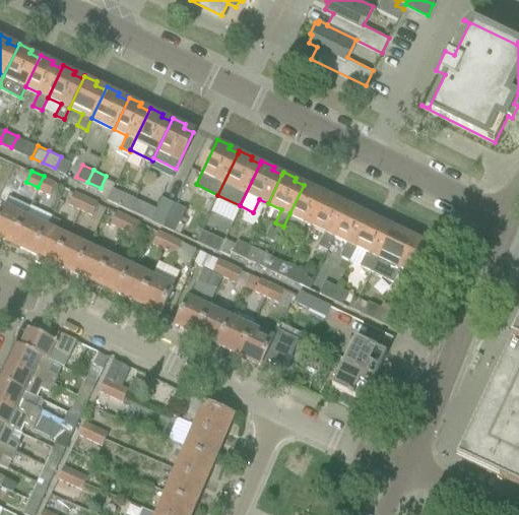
[(44,176),(38,187),(50,193),(55,181),(44,176)]
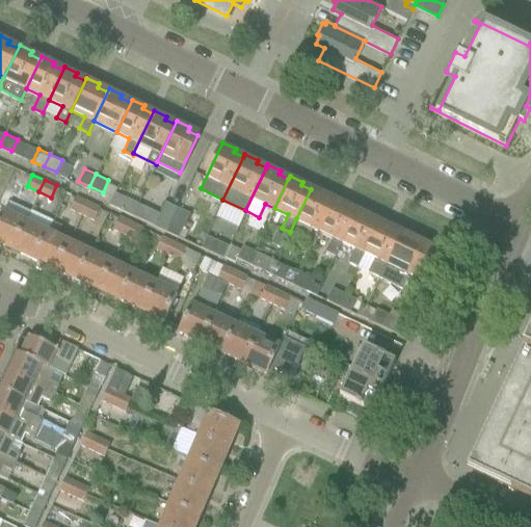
[(296,218),(319,230),(333,201),(324,195),(325,192),(312,186),(311,189),(296,218)]
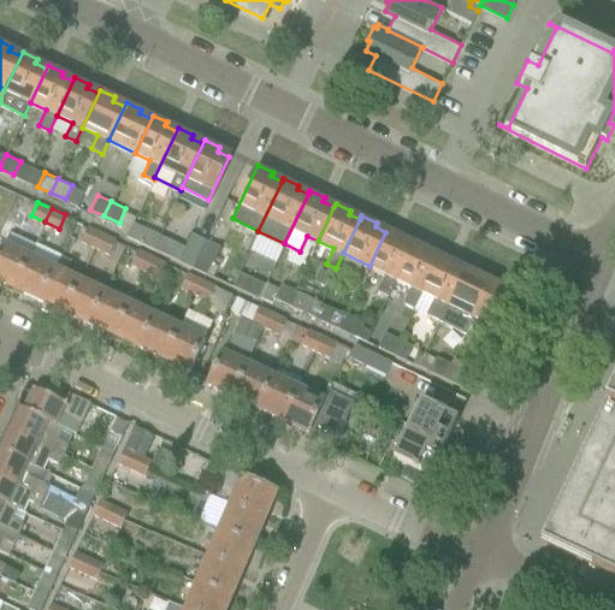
[(130,227),(126,235),(154,247),(160,234),(134,221),(130,227)]
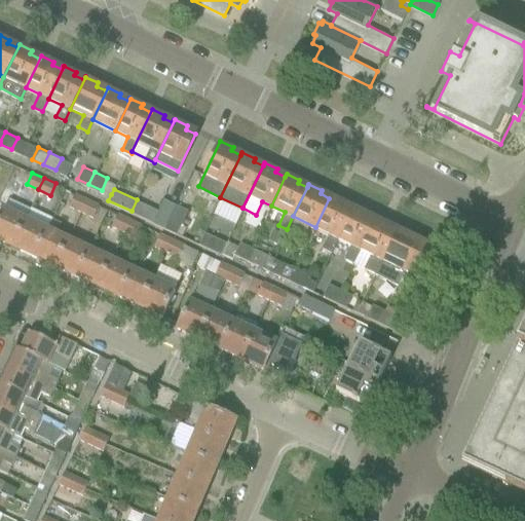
[(75,192),(70,205),(81,210),(87,197),(75,192)]
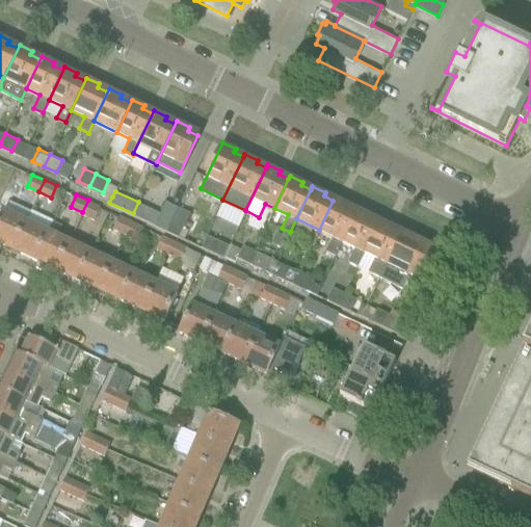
[(335,254),(342,240),(355,211),(346,206),(348,203),(335,196),(333,201),(319,230),(334,236),(326,251),(335,254)]
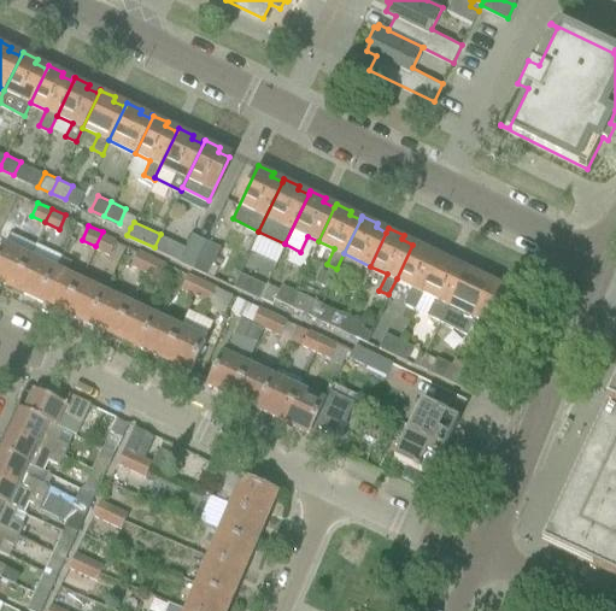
[(103,231),(95,246),(110,252),(116,239),(103,231)]
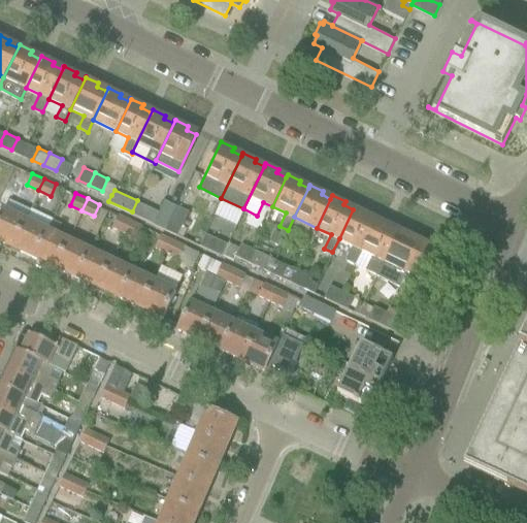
[(149,205),(142,217),(166,228),(177,204),(165,199),(160,210),(149,205)]
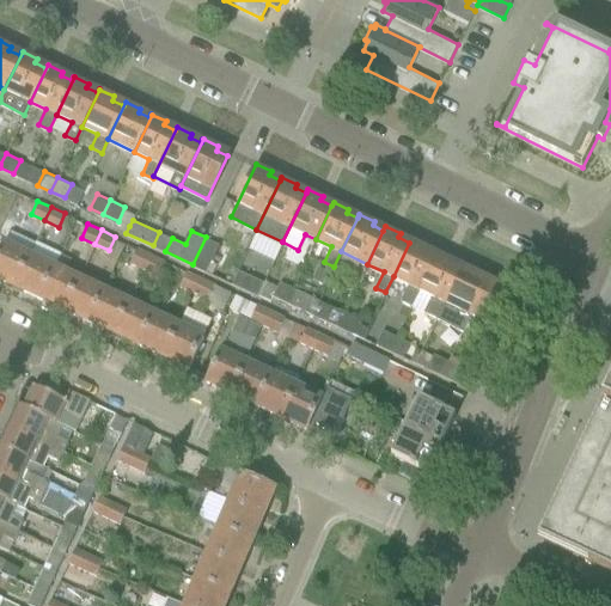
[(206,237),(193,264),(206,270),(219,243),(206,237)]
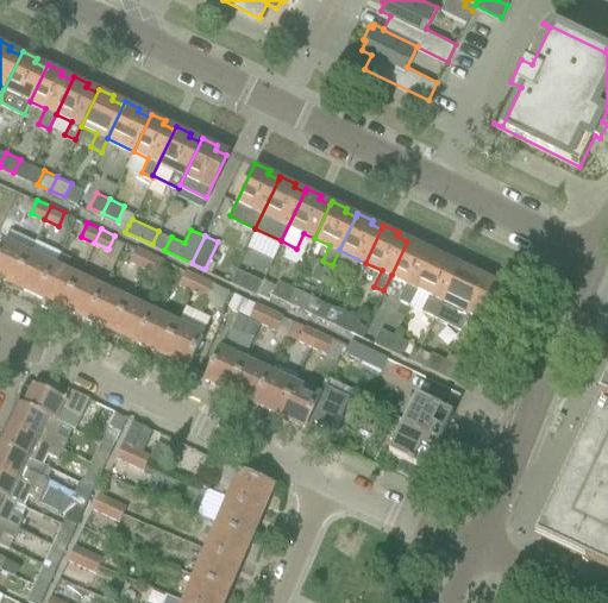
[(0,247),(0,276),(14,283),(30,250),(5,238),(0,247)]
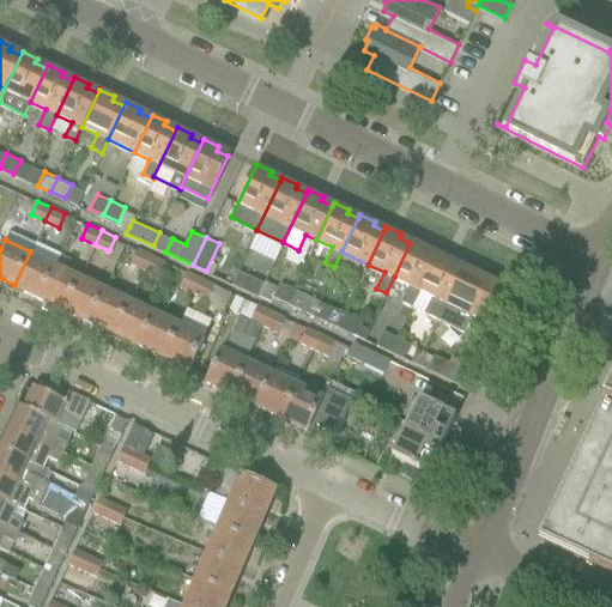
[(412,305),(419,290),(436,255),(425,250),(426,247),(412,240),(410,243),(394,277),(410,285),(403,301),(412,305)]
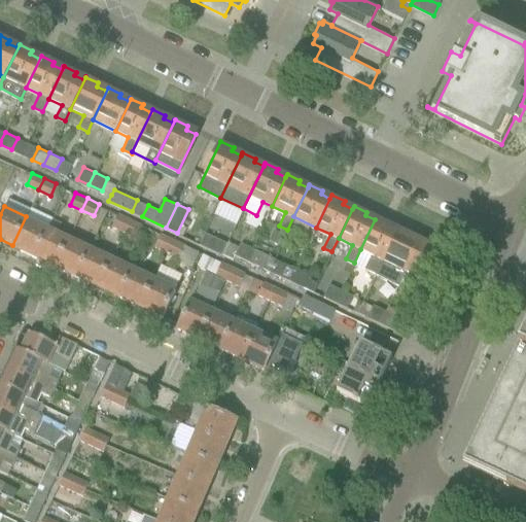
[(117,212),(112,224),(125,230),(130,218),(117,212)]
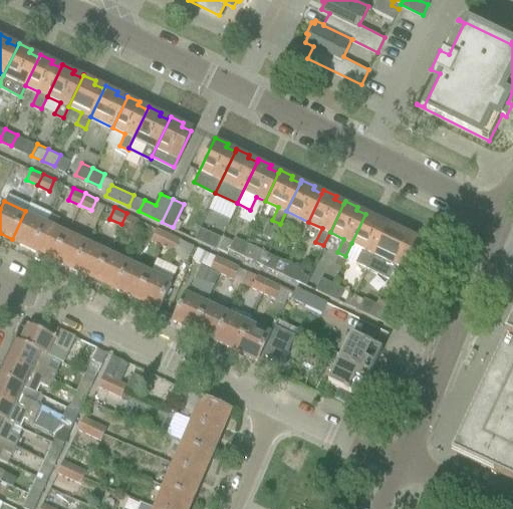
[(12,239),(33,249),(46,221),(25,211),(12,239)]
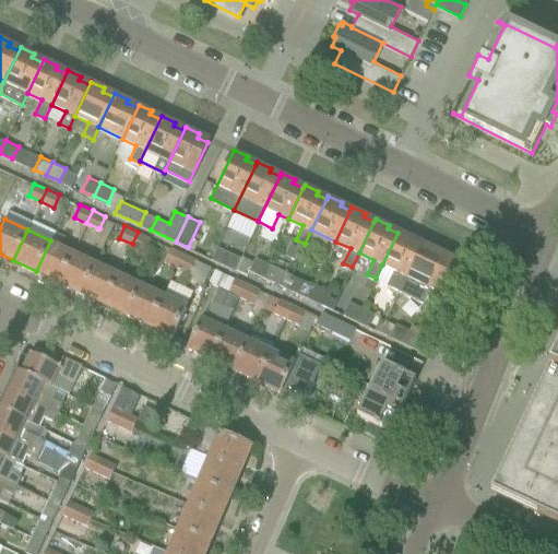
[(400,290),(406,275),(422,245),(411,239),(413,236),(399,230),(398,233),(382,264),(395,270),(389,284),(400,290)]
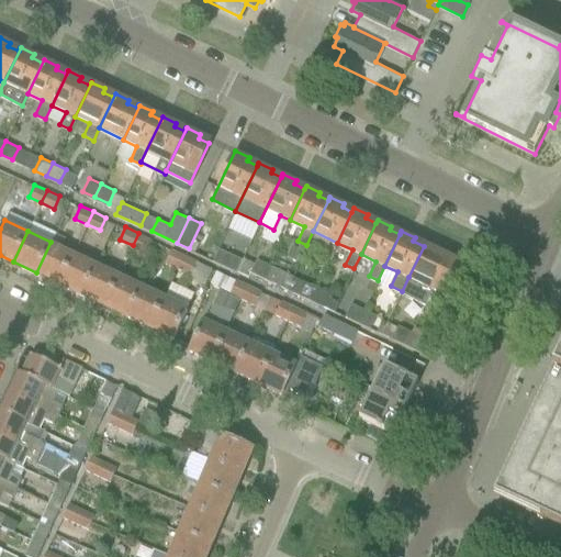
[(138,233),(133,245),(145,252),(152,238),(138,233)]
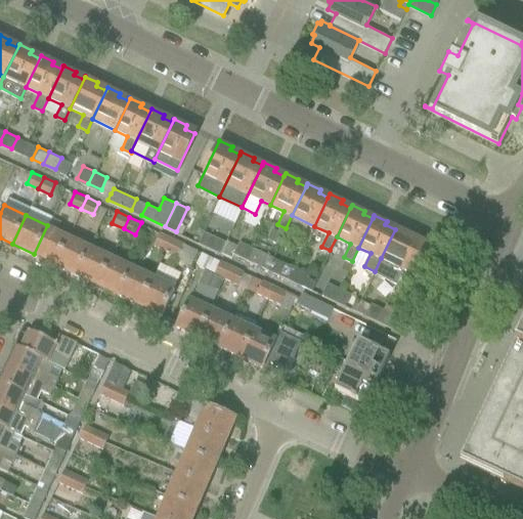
[(34,254),(55,264),(69,235),(47,225),(34,254)]
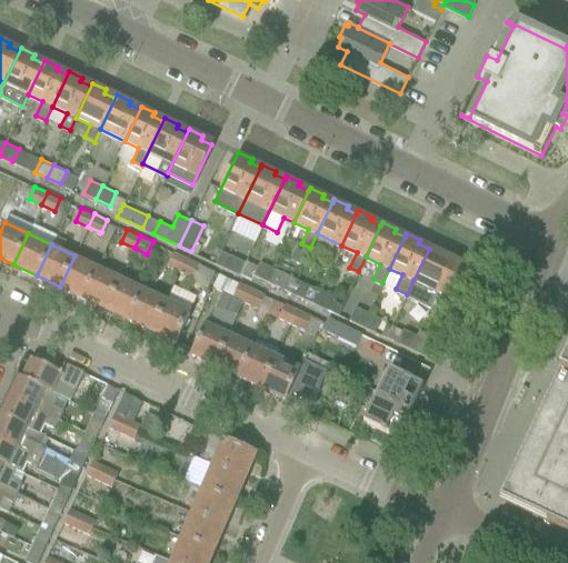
[(429,249),(414,280),(407,294),(421,302),(430,307),(437,292),(452,260),(442,255),(445,252),(430,245),(429,249)]
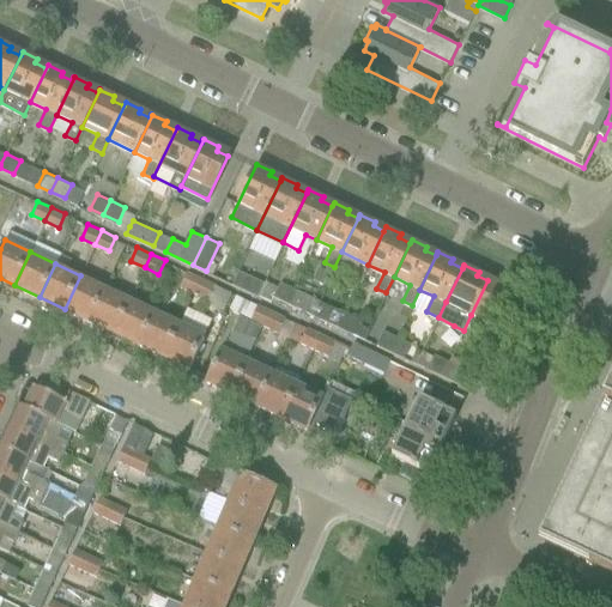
[(240,269),(232,283),(247,290),(254,275),(240,269)]
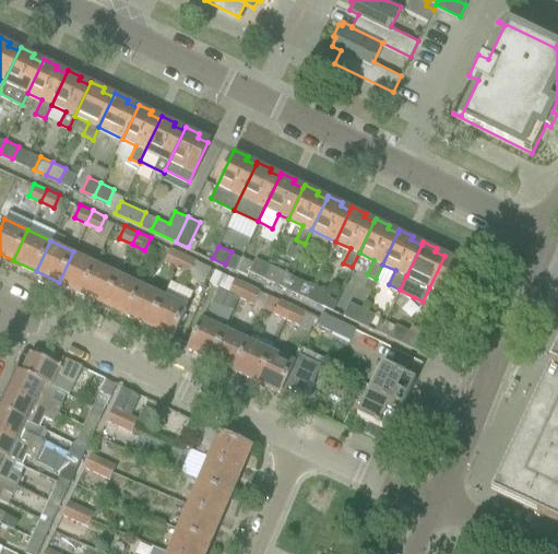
[(170,247),(164,259),(177,266),(182,252),(170,247)]
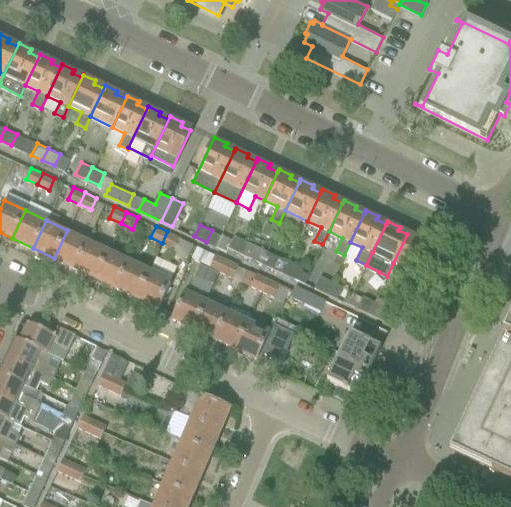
[(54,258),(74,267),(87,239),(67,230),(54,258)]
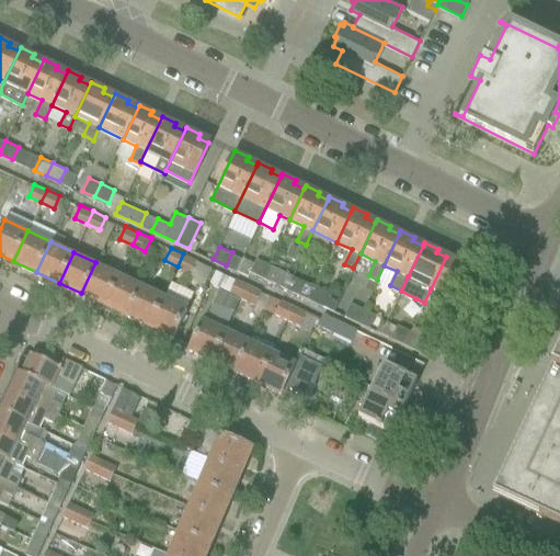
[(183,253),(178,267),(191,272),(196,259),(183,253)]
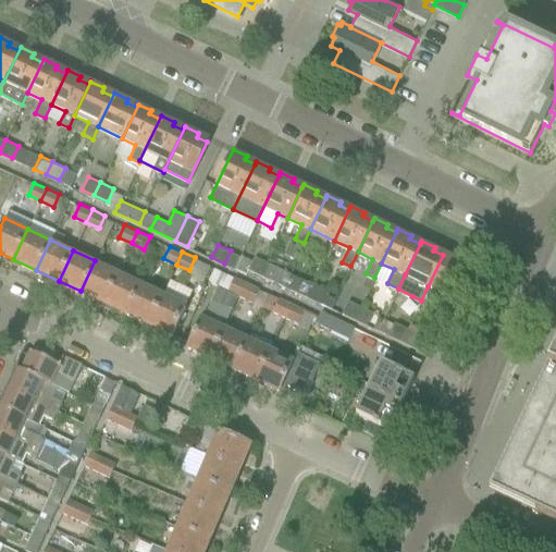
[(445,252),(443,255),(428,286),(453,297),(469,264),(468,264),(467,267),(457,262),(458,258),(445,252)]
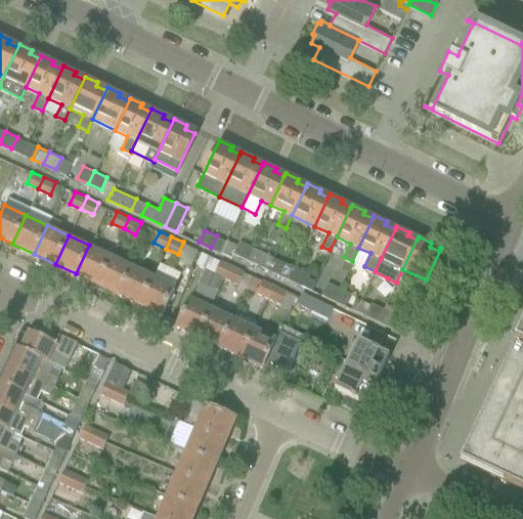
[(240,241),(233,252),(245,257),(251,246),(240,241)]
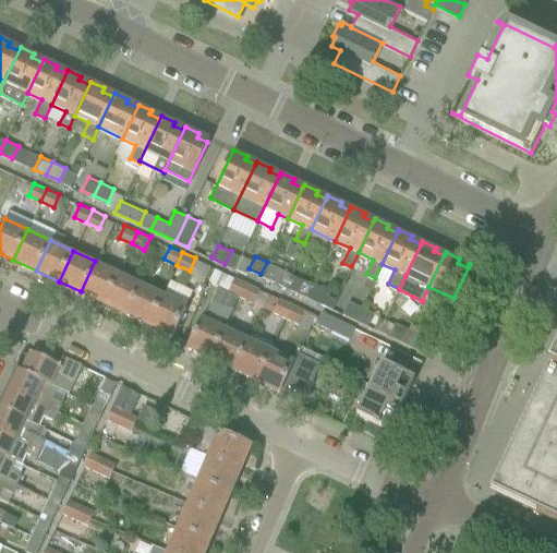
[(81,291),(104,302),(118,272),(95,261),(81,291)]
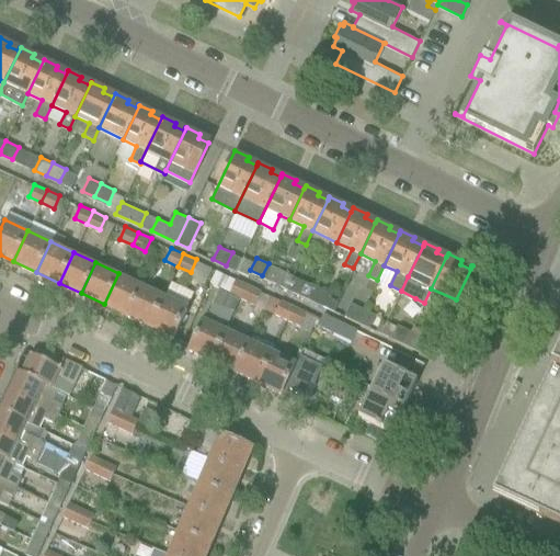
[(269,263),(262,275),(276,282),(283,270),(269,263)]
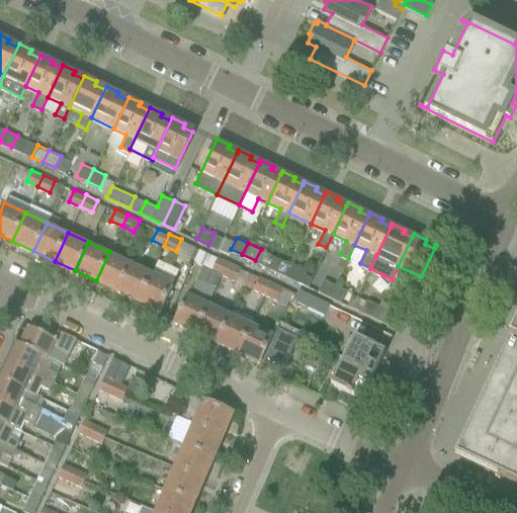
[(200,248),(194,260),(211,267),(223,273),(229,261),(200,248)]
